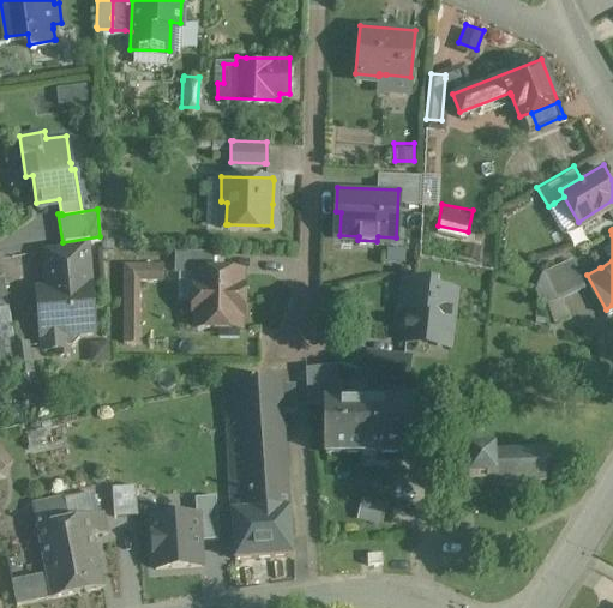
[(89,281),(88,276),(85,239),(43,246),(46,284),(89,281)]
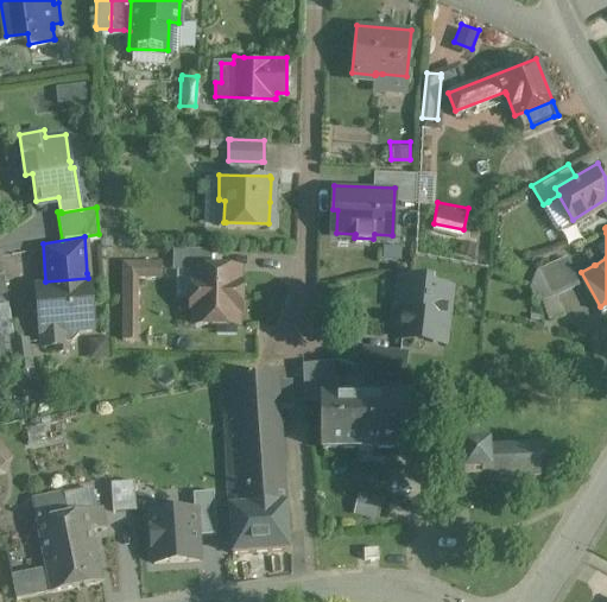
[(171,265),(188,266),(195,266),(195,265),(210,265),(212,246),(175,245),(172,245),(171,265)]
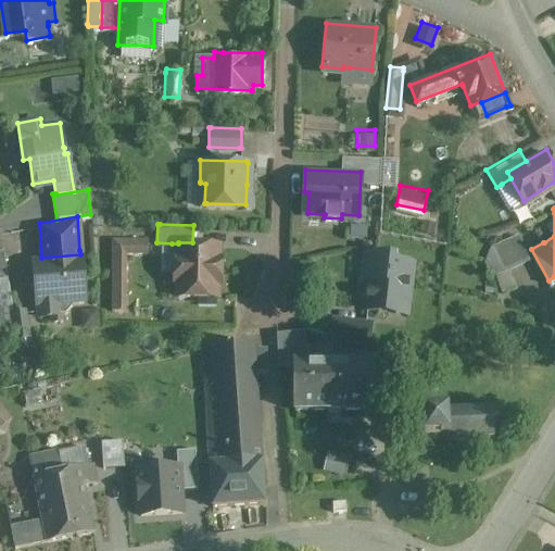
[(529,255),(522,242),(517,232),(490,245),(484,259),(490,271),(495,270),(508,265),(529,255)]
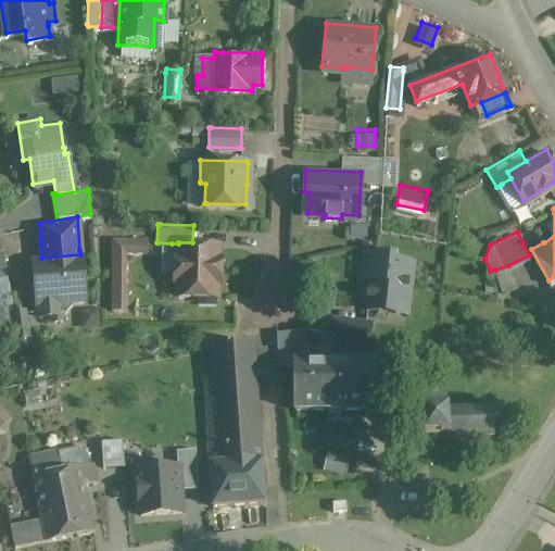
[(112,236),(111,272),(111,307),(125,307),(125,250),(147,250),(147,239),(147,236),(112,236)]
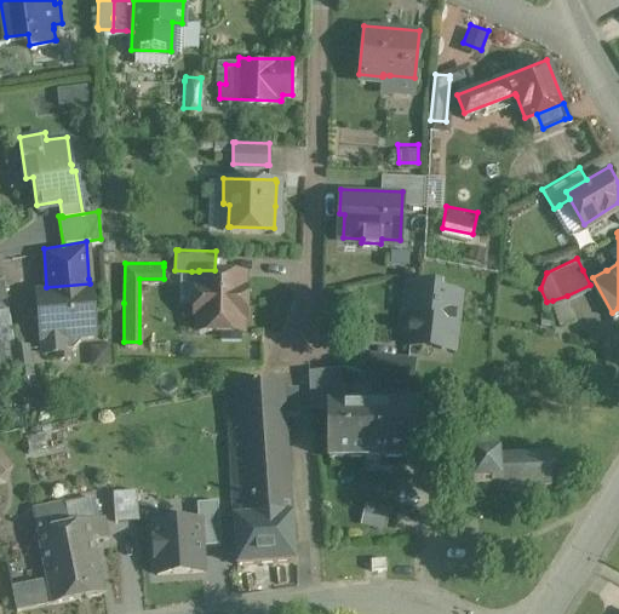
[(198,326),(217,327),(241,327),(242,271),(201,270),(199,270),(199,271),(198,326)]
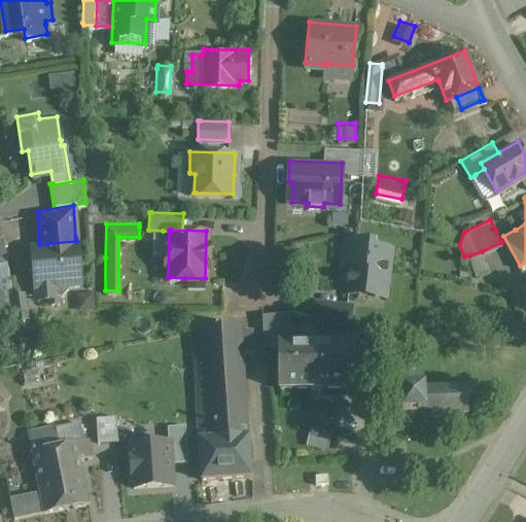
[(372,242),(371,242),(346,239),(343,261),(349,262),(347,274),(346,275),(345,289),(365,291),(366,284),(385,286),(390,249),(390,248),(372,246),(372,242)]
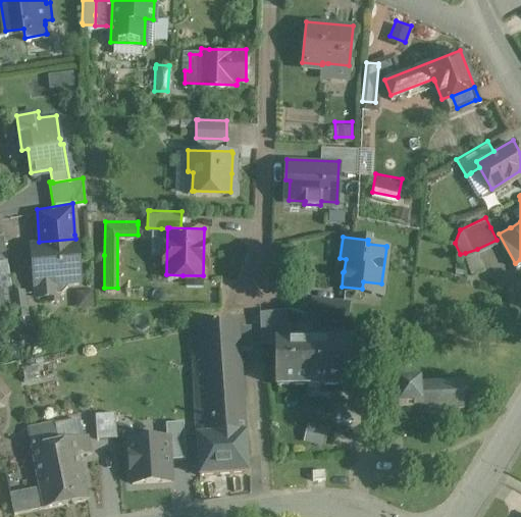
[(75,240),(73,240),(31,243),(35,294),(48,293),(49,298),(57,297),(56,291),(60,290),(61,289),(66,283),(66,279),(79,277),(75,240)]
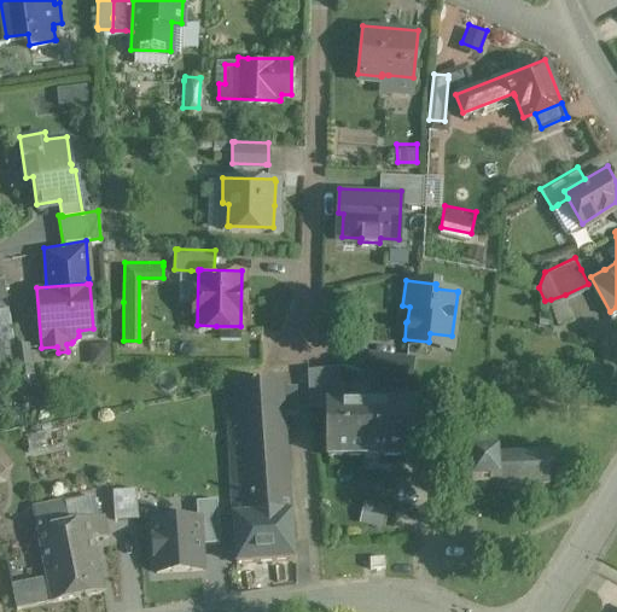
[(558,319),(563,318),(564,318),(572,314),(565,295),(551,299),(558,319)]
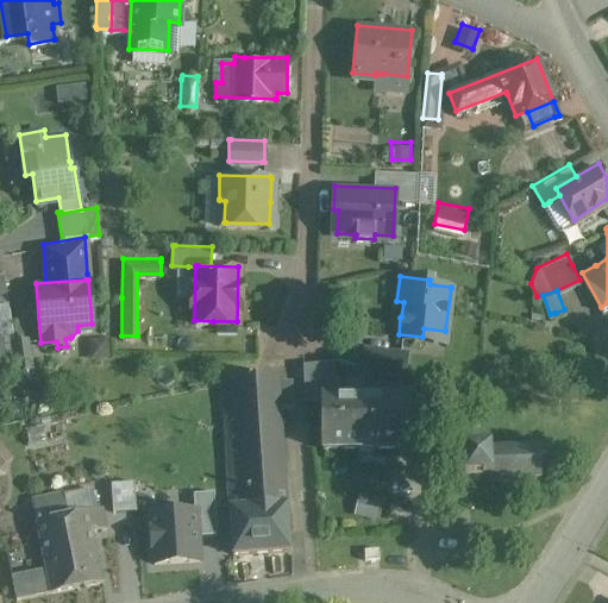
[(365,345),(363,368),(363,369),(400,372),(403,350),(402,350),(365,345)]
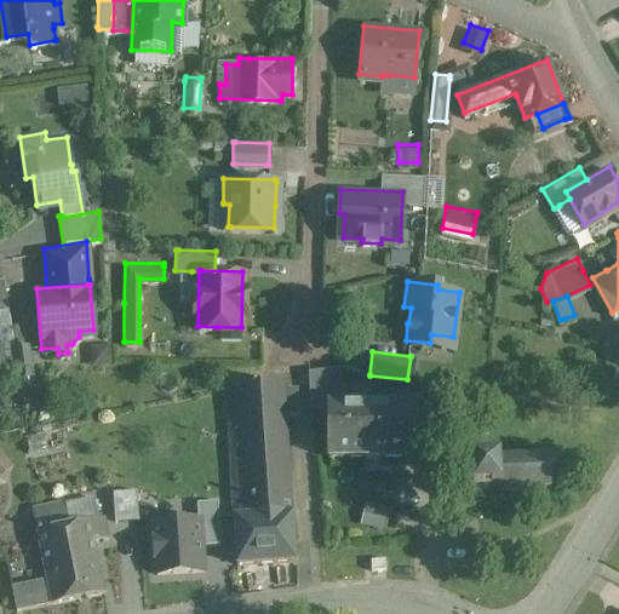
[(309,405),(326,405),(340,403),(339,366),(308,367),(309,405)]
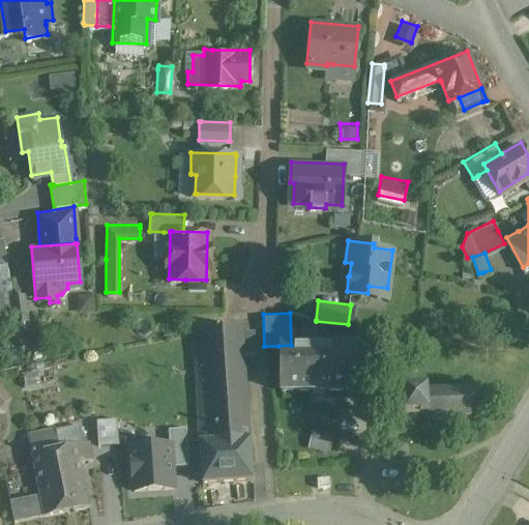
[(200,438),(248,435),(243,352),(241,329),(241,325),(202,327),(203,356),(195,357),(200,438)]
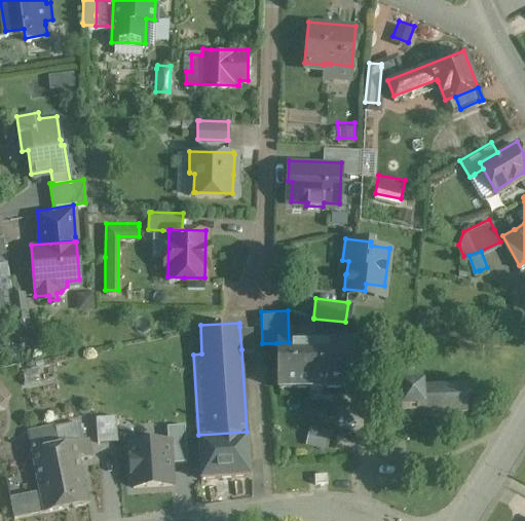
[(241,349),(253,348),(252,326),(239,327),(241,349)]
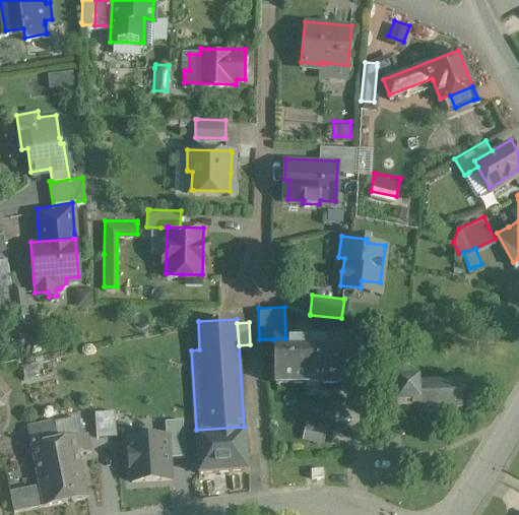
[(274,381),(296,381),(343,379),(342,336),(285,338),(273,339),(274,381)]
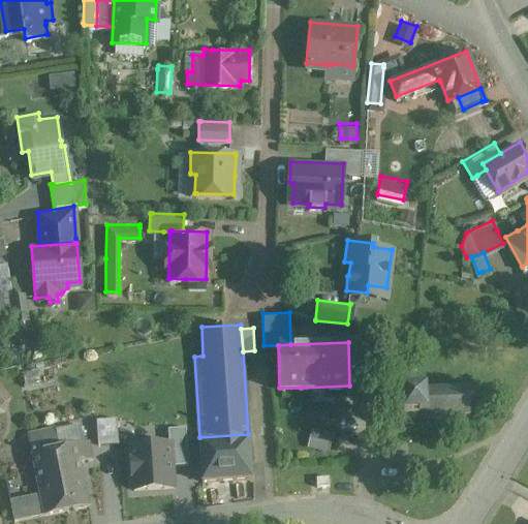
[(0,401),(11,394),(0,377),(0,401)]
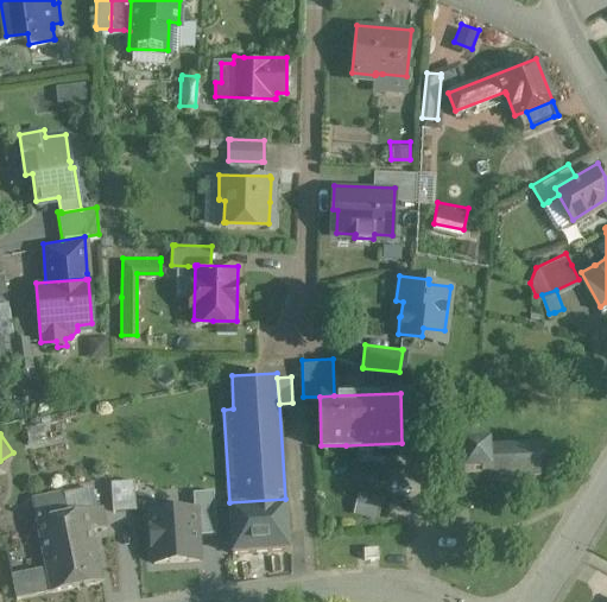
[(491,474),(491,475),(538,474),(538,447),(538,443),(489,444),(489,445),(488,445),(461,448),(462,475),(480,475),(491,474)]
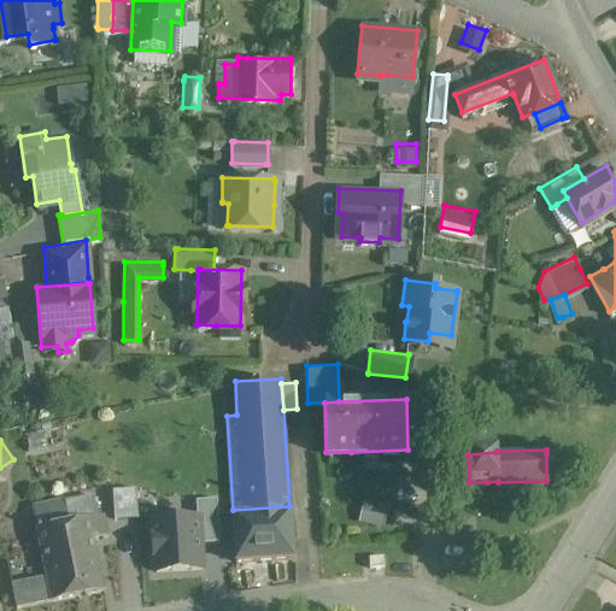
[(113,513),(138,512),(136,483),(112,485),(113,513)]
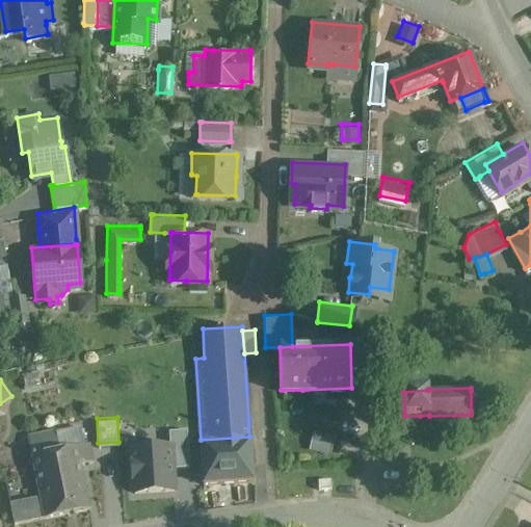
[(87,442),(75,445),(74,445),(58,448),(54,429),(27,435),(36,480),(81,471),(79,460),(91,458),(88,442),(87,442)]
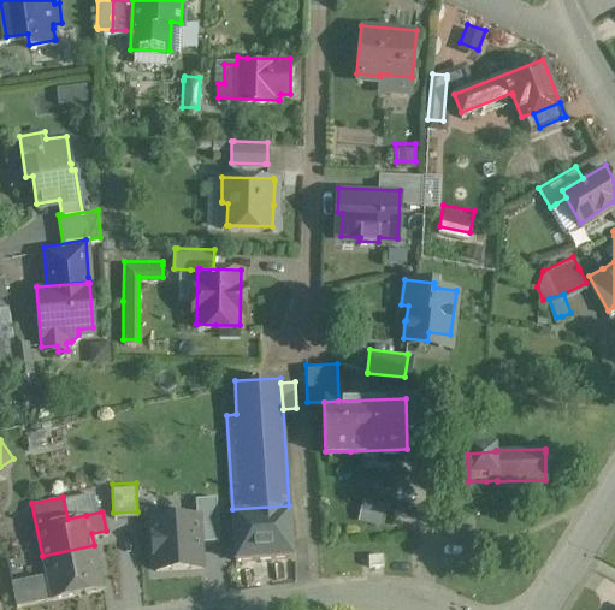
[(151,502),(153,567),(202,566),(200,501),(151,502)]
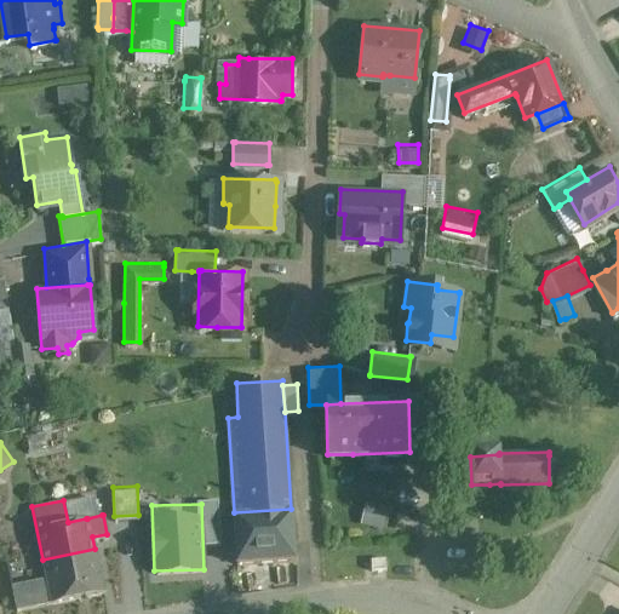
[(234,512),(236,561),(293,557),(291,509),(234,512)]
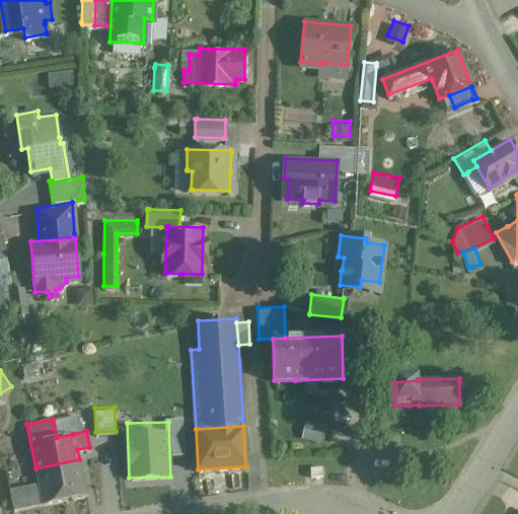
[(35,468),(37,474),(43,502),(86,493),(86,492),(79,459),(35,468)]
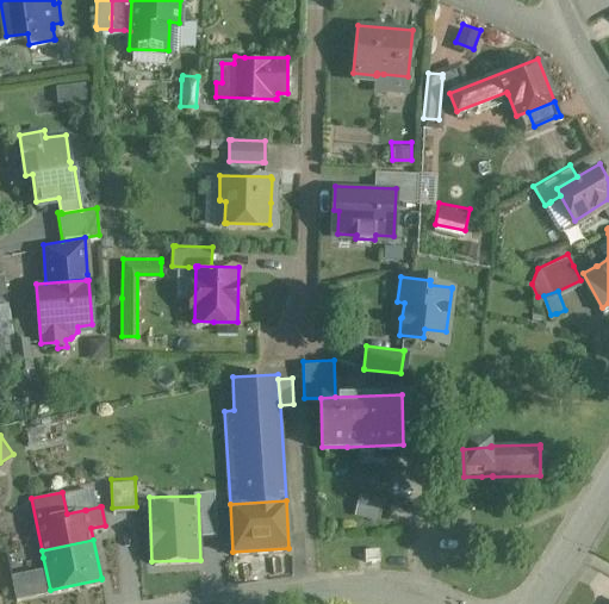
[(16,597),(47,590),(49,590),(49,589),(45,567),(12,574),(16,597)]
